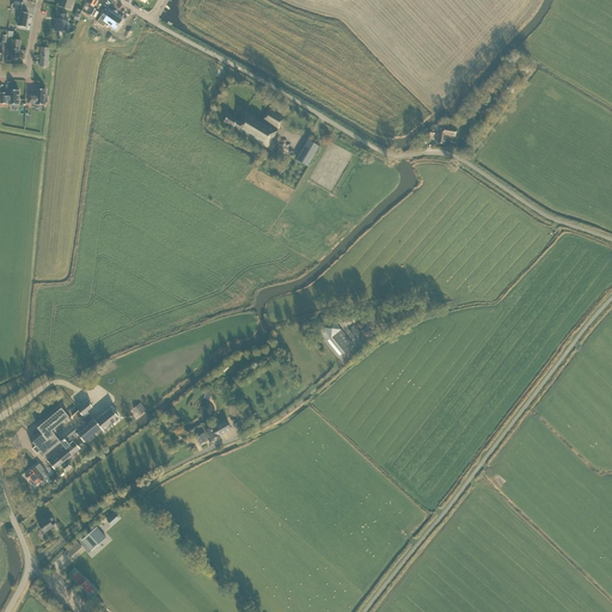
[(74,0),(61,0),(59,6),(71,10),(74,0)]
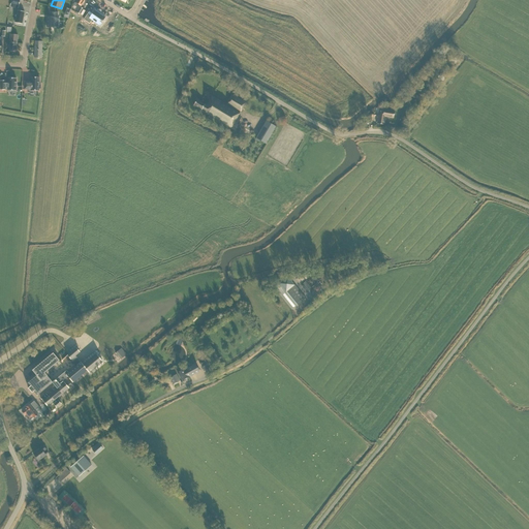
[(22,24),(25,11),(18,10),(16,23),(22,24)]
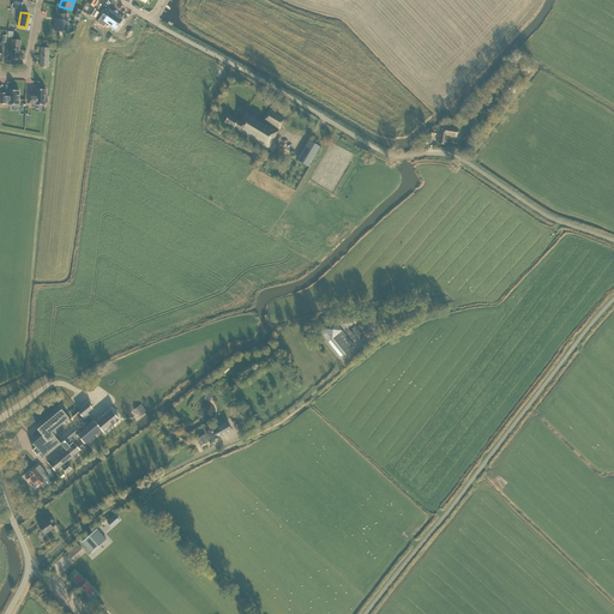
[(103,14),(97,23),(104,28),(110,31),(113,28),(116,29),(122,20),(110,12),(107,17),(107,18),(103,16),(104,14),(103,14)]
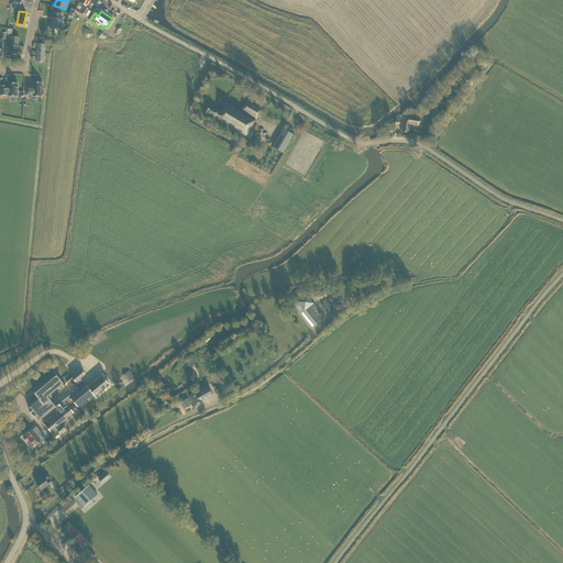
[(53,13),(53,18),(51,18),(51,22),(50,29),(57,29),(63,29),(63,19),(62,19),(62,14),(53,13)]
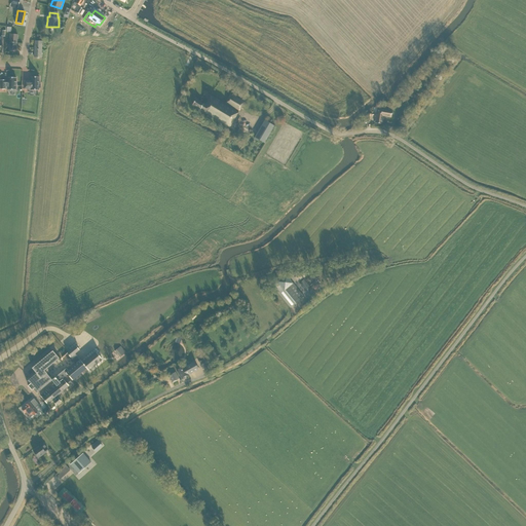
[(35,41),(35,49),(42,49),(42,41),(44,41),(44,38),(39,38),(39,41),(35,41)]
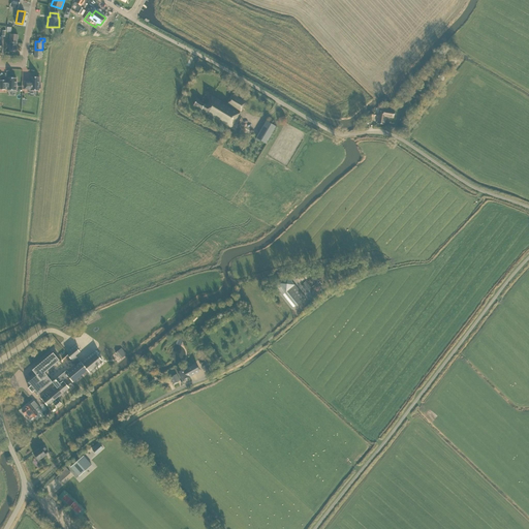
[(39,91),(39,89),(41,89),(41,84),(39,84),(39,78),(31,78),(31,82),(25,82),(24,90),(31,90),(31,91),(39,91)]
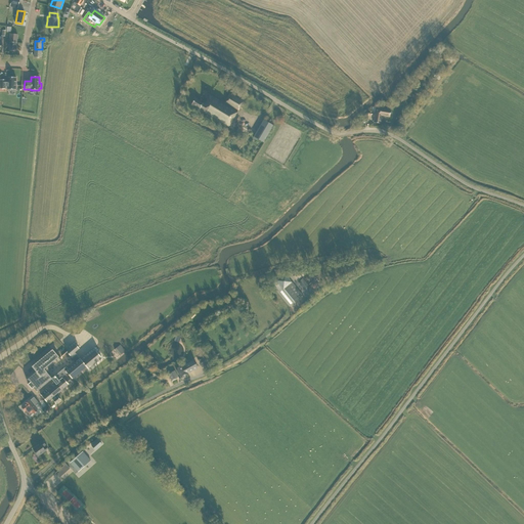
[(16,78),(8,78),(8,81),(5,81),(5,80),(1,80),(0,89),(5,89),(5,88),(8,89),(8,90),(15,90),(16,86),(16,82),(16,78)]
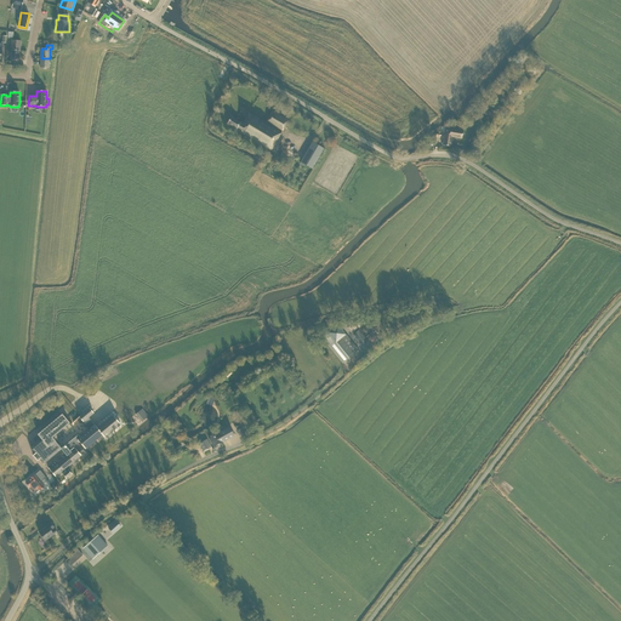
[(232,118),(227,124),(244,134),(243,135),(271,152),(289,120),(272,112),(266,123),(249,113),(243,124),(232,118)]
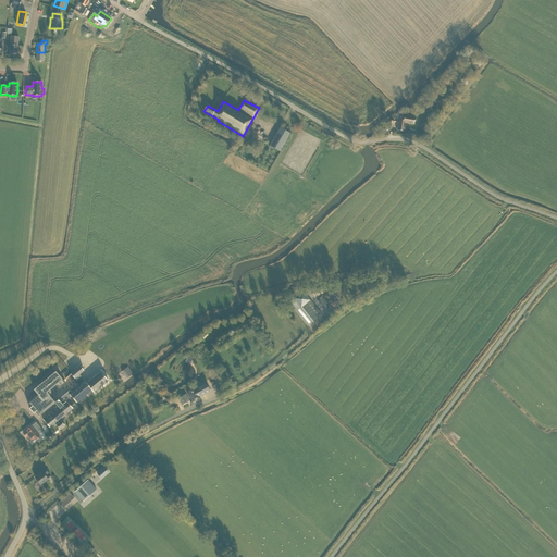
[(396,131),(405,132),(406,123),(415,124),(416,118),(399,114),(396,131)]
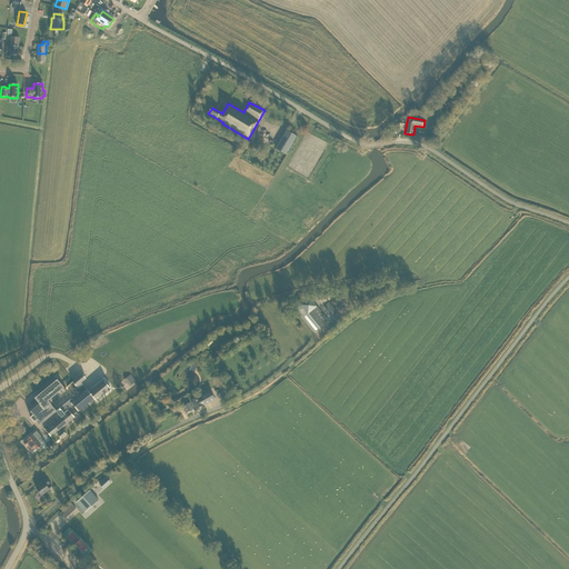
[(276,149),(287,155),(297,137),(286,130),(276,149)]
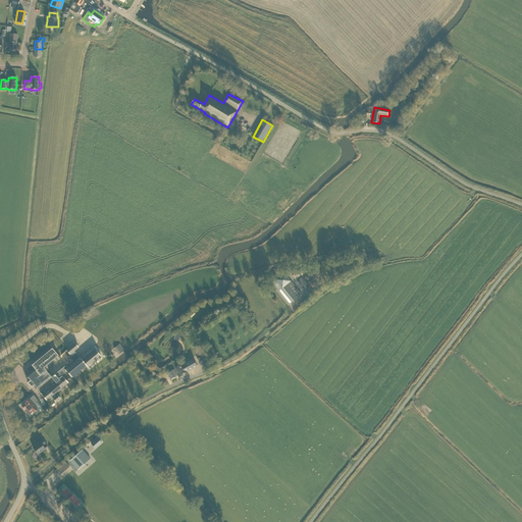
[(278,292),(289,305),(298,297),(288,284),(278,292)]
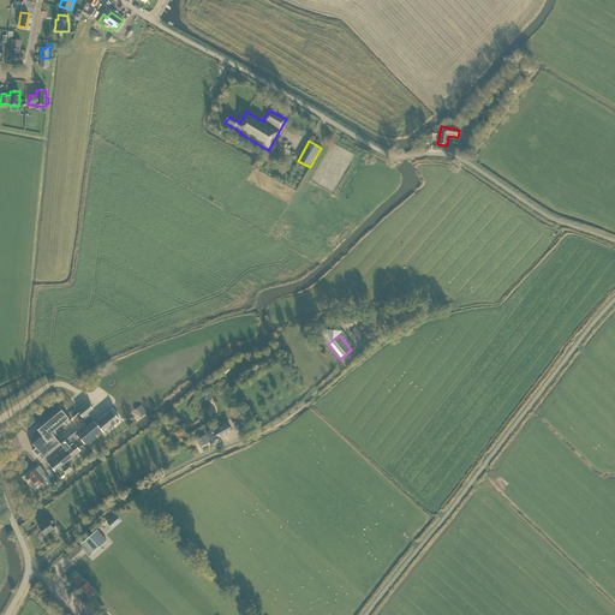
[(89,404),(78,413),(83,418),(93,410),(89,404)]
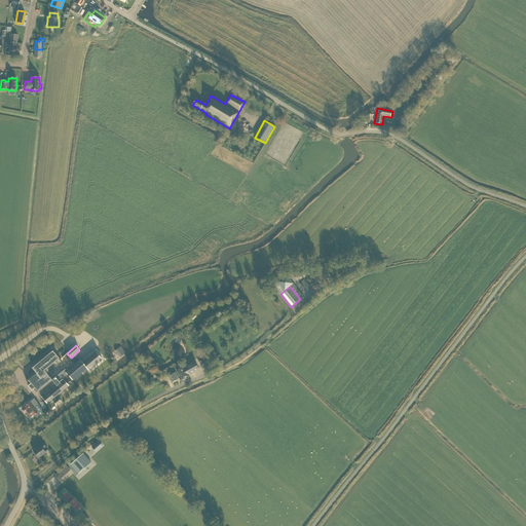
[(120,357),(123,354),(118,348),(115,350),(120,357)]
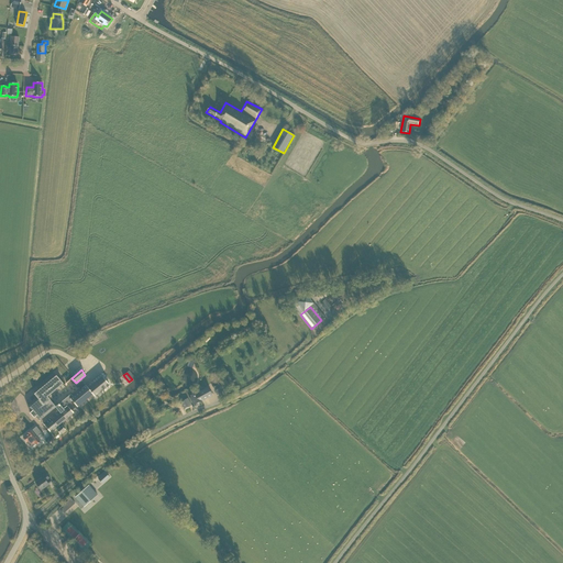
[(39,398),(29,407),(32,411),(30,412),(34,418),(36,416),(40,420),(56,407),(47,396),(63,384),(56,376),(35,394),(39,398)]
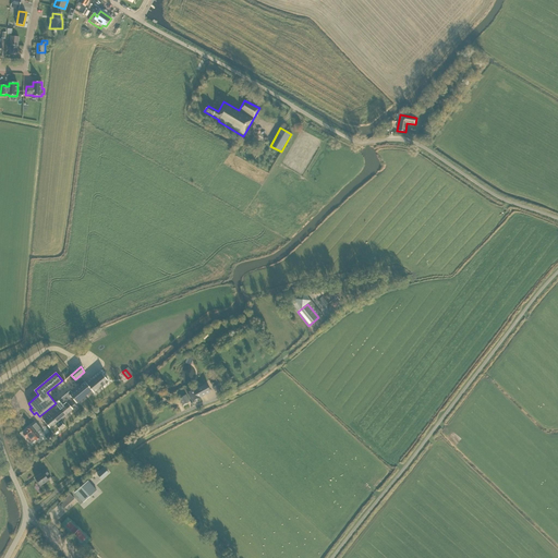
[(73,393),(70,396),(72,397),(77,403),(92,390),(94,393),(108,381),(109,381),(101,373),(87,385),(86,383),(73,393)]
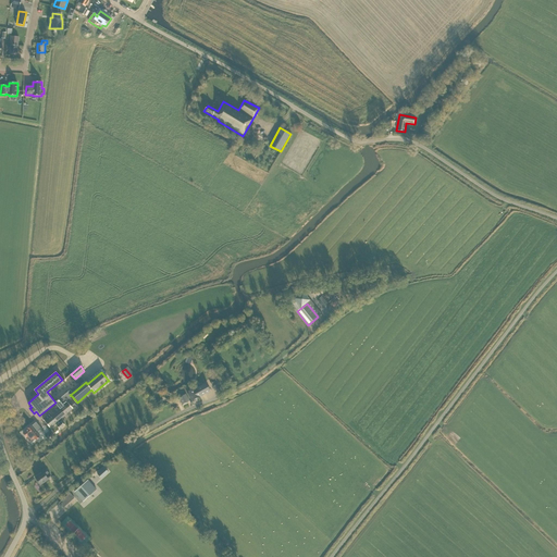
[(200,397),(210,392),(206,383),(195,390),(195,388),(188,392),(190,394),(188,395),(192,401),(200,397)]
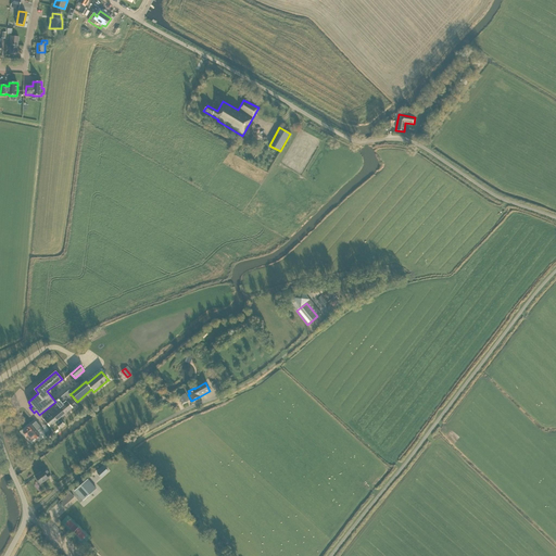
[(71,389),(55,402),(60,407),(67,402),(66,400),(72,395),(70,394),(73,392),(71,389)]
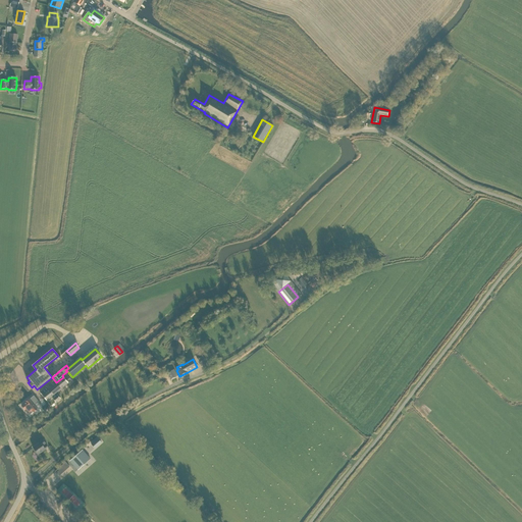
[(167,372),(171,380),(175,377),(175,376),(177,375),(174,369),(171,370),(167,372)]
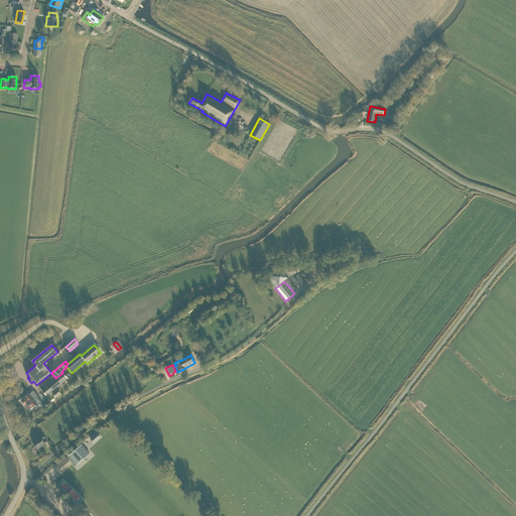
[(45,383),(40,388),(46,396),(71,376),(69,374),(66,376),(62,373),(47,386),(45,383)]
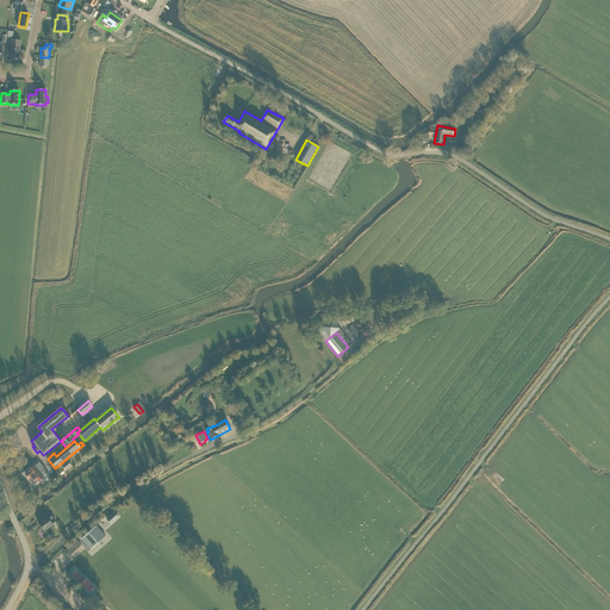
[(49,461),(44,466),(49,472),(54,467),(49,461)]
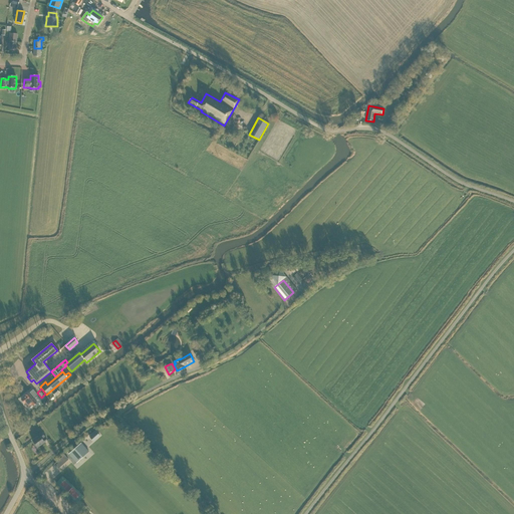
[(21,400),(25,404),(28,407),(30,409),(33,406),(36,403),(36,402),(39,400),(36,397),(38,396),(33,390),(29,394),(28,394),(25,397),(21,400)]
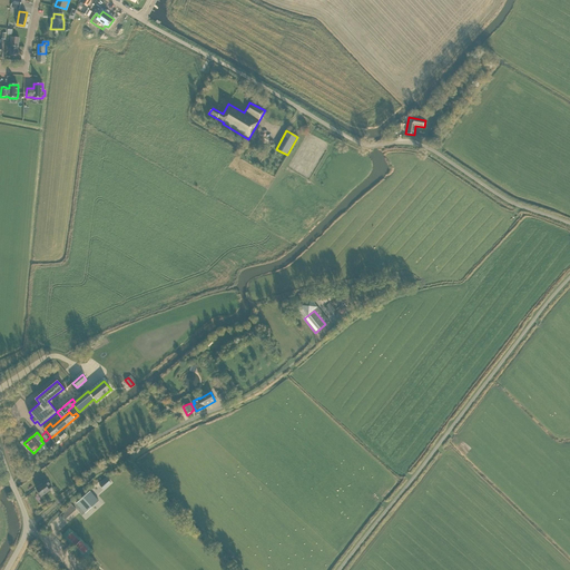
[(104,490),(111,483),(107,479),(99,485),(104,490)]
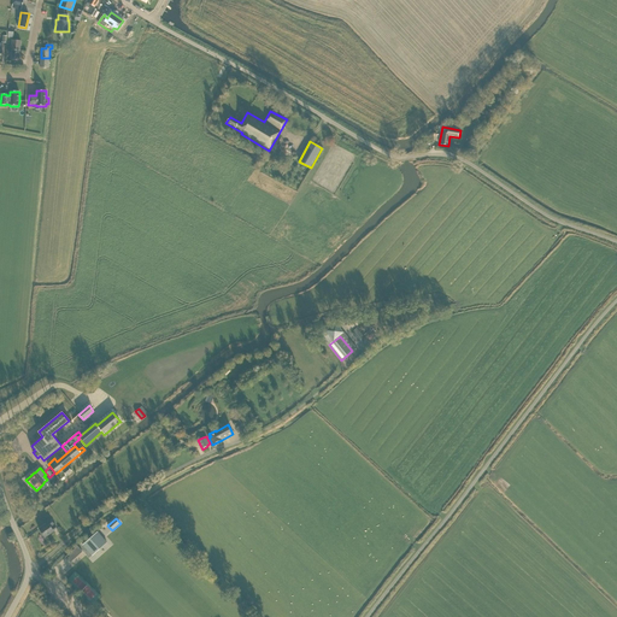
[(40,530),(45,538),(54,530),(53,530),(57,528),(52,522),(48,523),(40,530)]
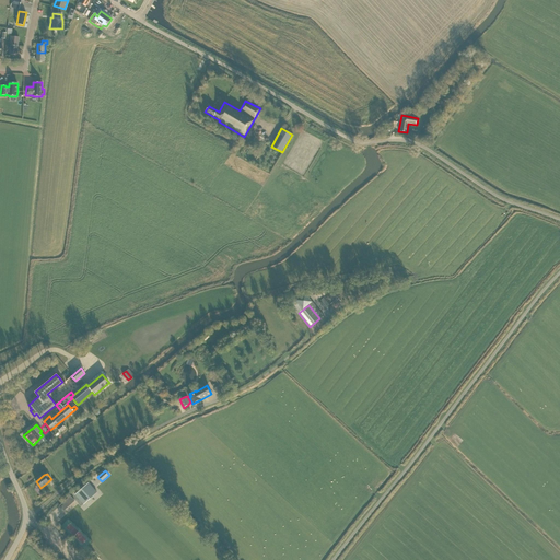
[(97,492),(89,482),(74,494),(83,504),(97,492)]
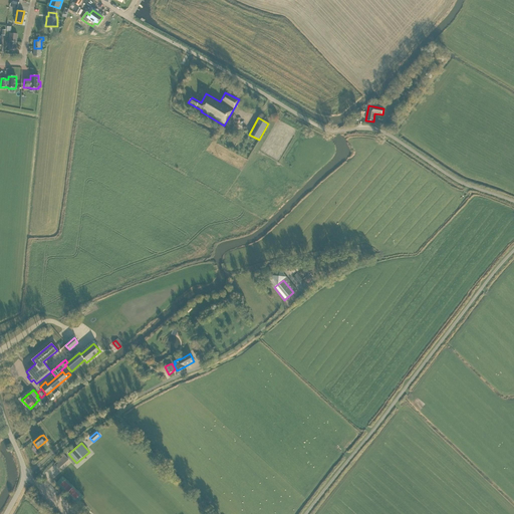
[(58,469),(68,460),(64,456),(54,465),(58,469)]
